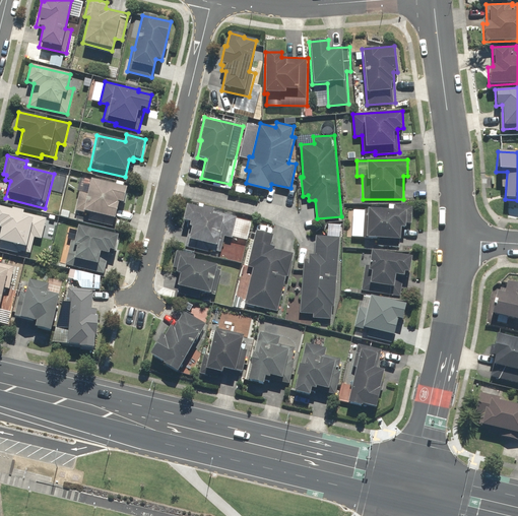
[(124,204),(129,182),(117,179),(116,183),(84,176),(76,210),(90,213),(88,219),(113,224),(118,203),(124,204)]
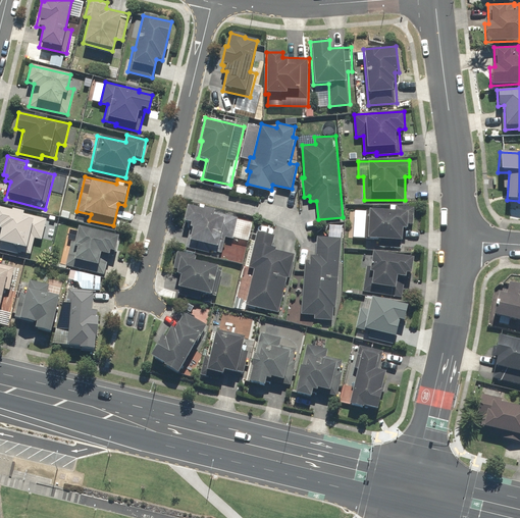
[(414,230),(415,205),(396,204),(395,210),(356,208),(354,237),(366,238),(366,240),(378,240),(378,246),(401,247),(402,229),(414,230)]
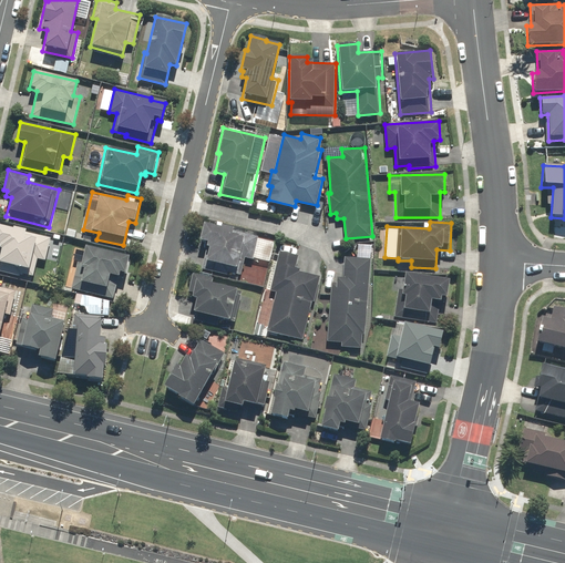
[(233,229),(203,223),(198,242),(207,244),(202,267),(228,274),(229,270),(242,274),(246,256),(254,258),(259,235),(243,232),(242,237),(232,235),(233,229)]
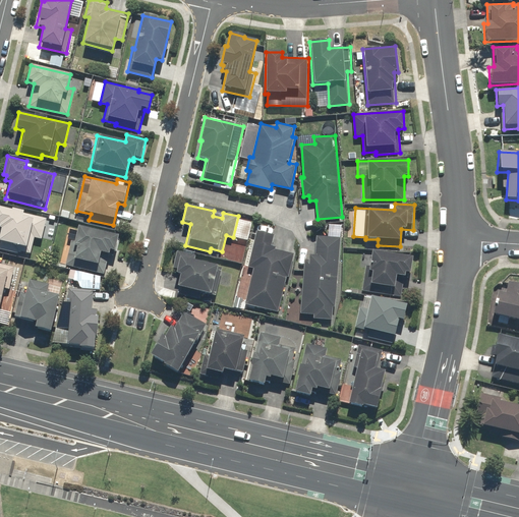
[(47,218),(0,207),(0,225),(0,247),(18,252),(18,250),(32,252),(35,237),(43,239),(47,218)]
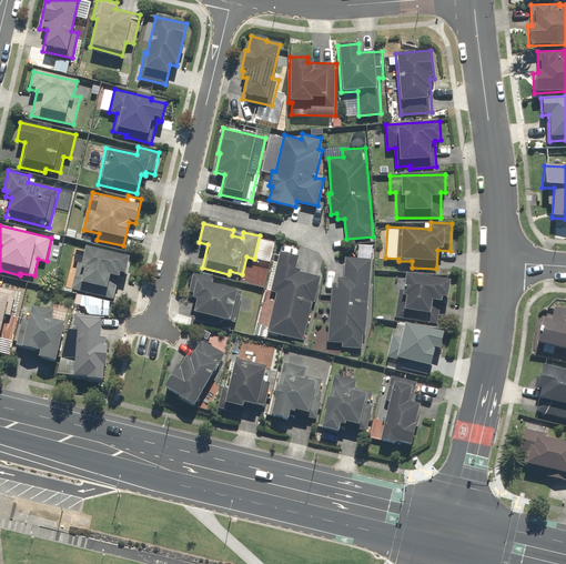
[(129,258),(78,245),(68,286),(114,298),(120,274),(124,275),(129,258)]
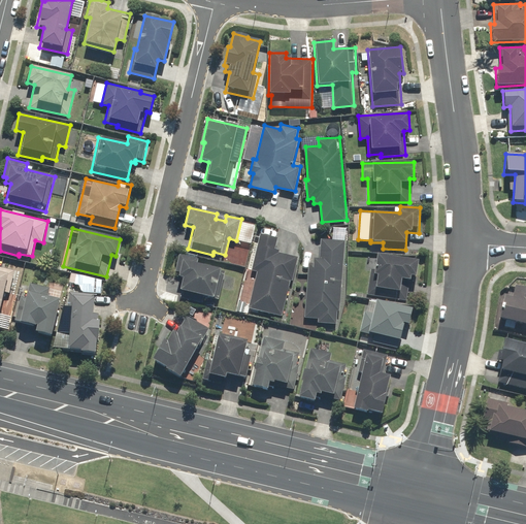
[(280,236),(261,232),(252,269),(257,270),(248,307),(283,315),(291,280),(293,280),(299,256),(275,250),(280,236)]
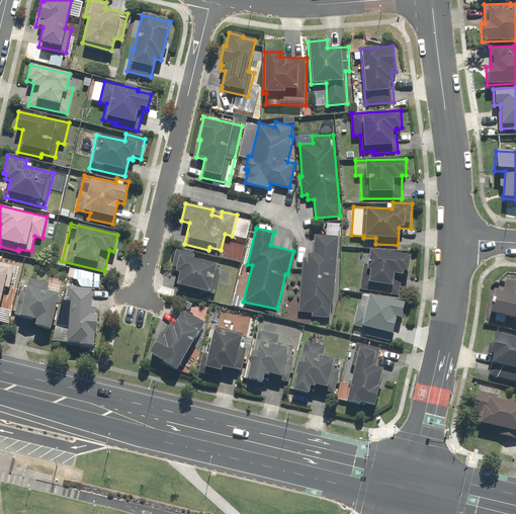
[(334,305),(340,235),(316,233),(314,253),(308,253),(308,258),(304,258),(299,311),(313,312),(312,316),(331,317),(332,305),(334,305)]
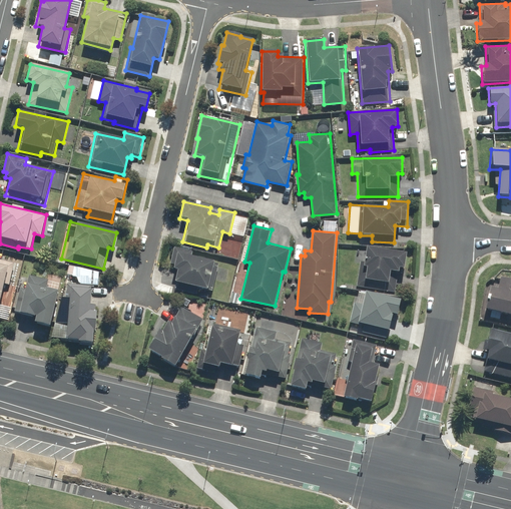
[(193,249),(174,245),(170,263),(173,264),(172,270),(177,271),(172,288),(198,294),(199,289),(212,293),(219,263),(192,256),(193,249)]
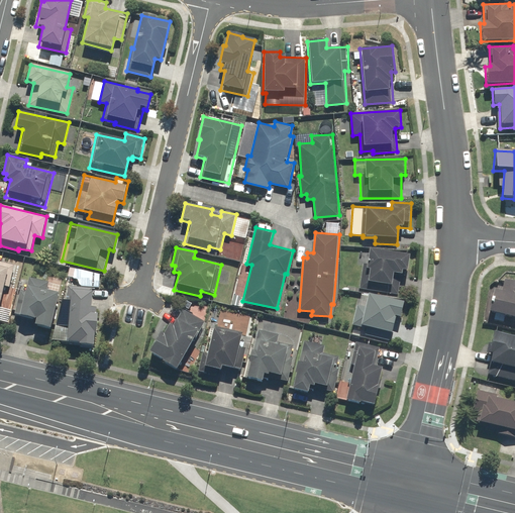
[(364,262),(359,288),(399,294),(403,271),(407,272),(410,255),(369,248),(366,263),(364,262)]
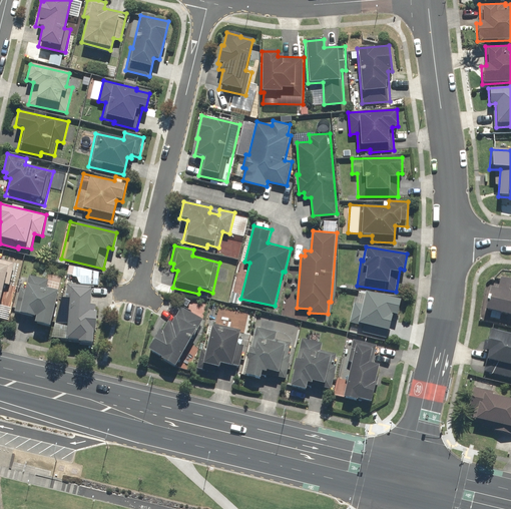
[(10,285),(15,262),(0,258),(0,295),(3,283),(10,285)]
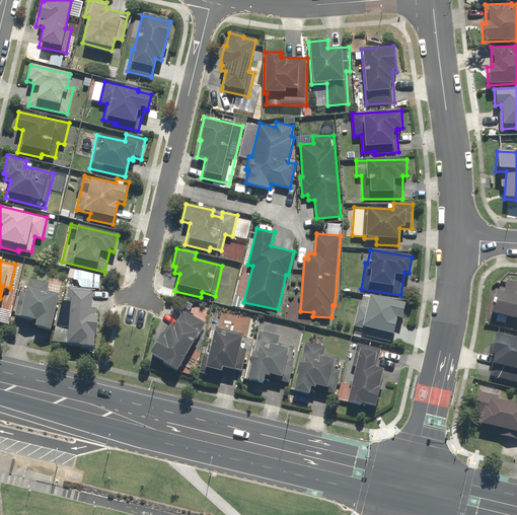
[(33,327),(50,332),(58,294),(48,292),(51,282),(29,278),(26,290),(20,289),(14,317),(34,321),(33,327)]
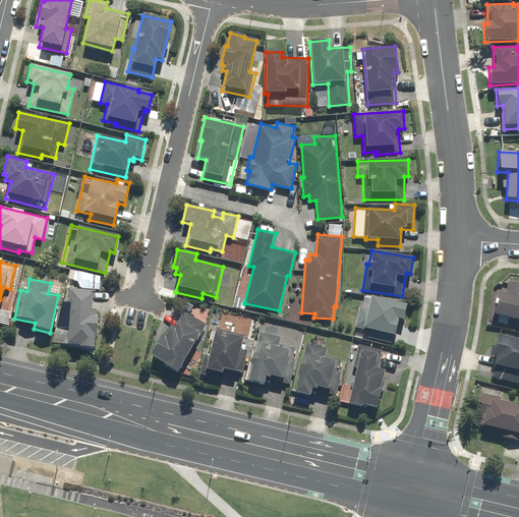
[(497,292),(492,314),(518,322),(518,283),(508,281),(505,294),(497,292)]
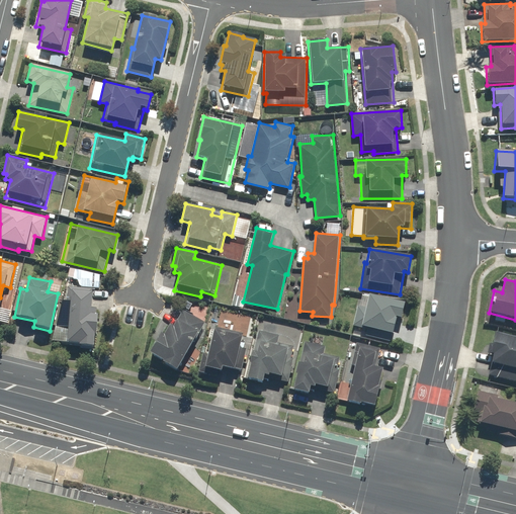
[(91,308),(93,286),(68,284),(66,308),(68,308),(67,323),(57,322),(53,339),(66,340),(66,345),(94,347),(98,308),(91,308)]
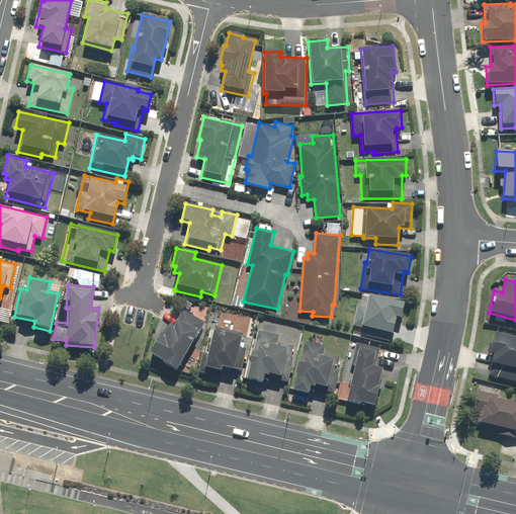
[(404,303),(368,294),(365,306),(358,305),(354,325),(367,328),(366,335),(390,340),(396,318),(401,319),(404,303)]
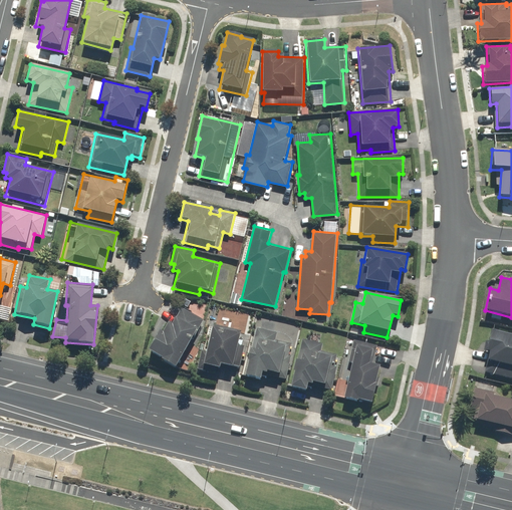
[(147,351),(174,368),(204,318),(183,305),(172,324),(168,322),(161,333),(159,331),(147,351)]
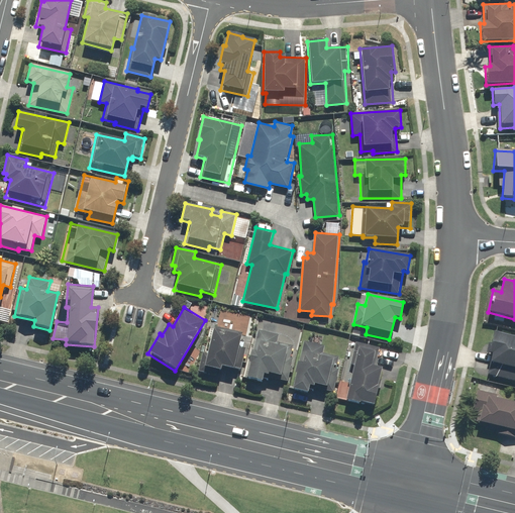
[(203,350),(198,370),(219,375),(221,367),(233,370),(233,367),(242,369),(247,346),(240,345),(243,331),(214,324),(207,351),(203,350)]
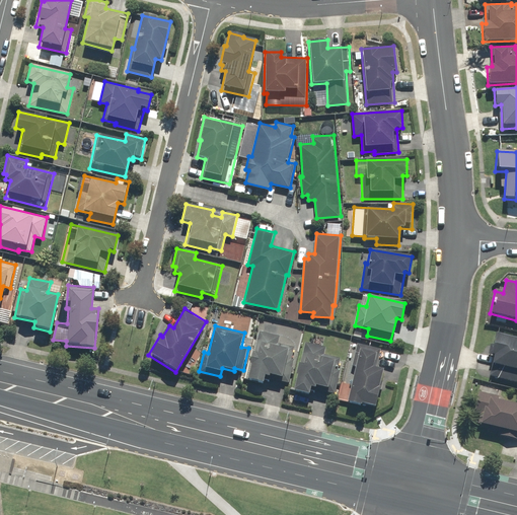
[(252,353),(245,380),(262,383),(264,374),(288,380),(296,346),(280,343),(281,335),(260,329),(254,353),(252,353)]
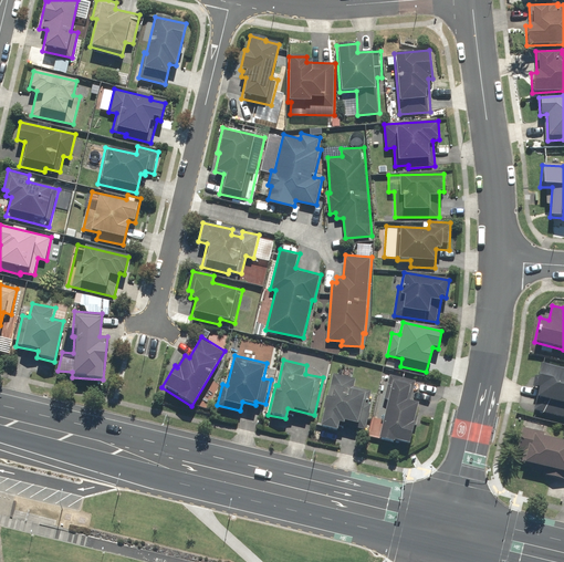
[(534,408),(563,416),(563,366),(542,361),(535,388),(539,389),(534,408)]
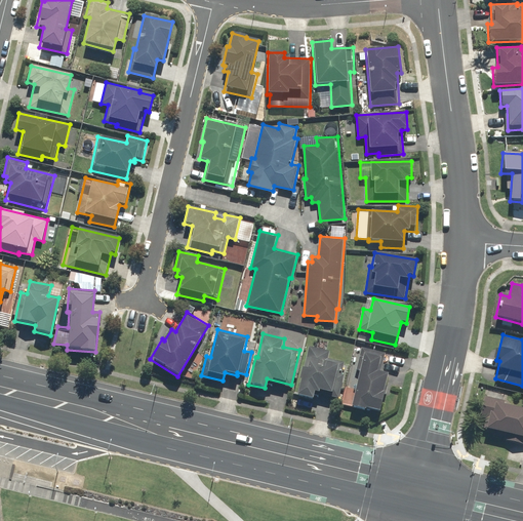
[(309,345),(295,397),(312,400),(314,393),(336,398),(346,361),(329,357),(331,350),(309,345)]
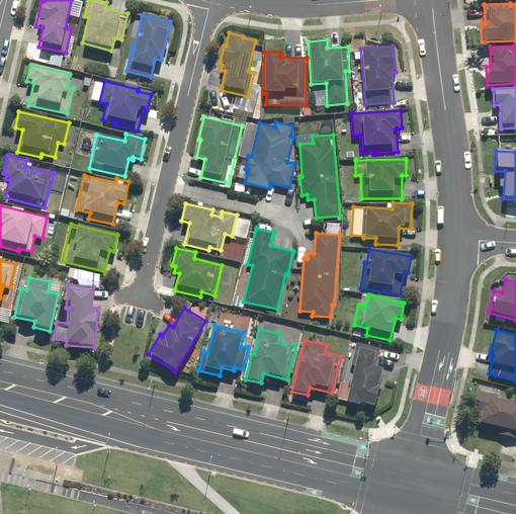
[(381,346),(356,341),(351,363),(354,364),(345,402),(373,409),(383,368),(376,366),(381,346)]
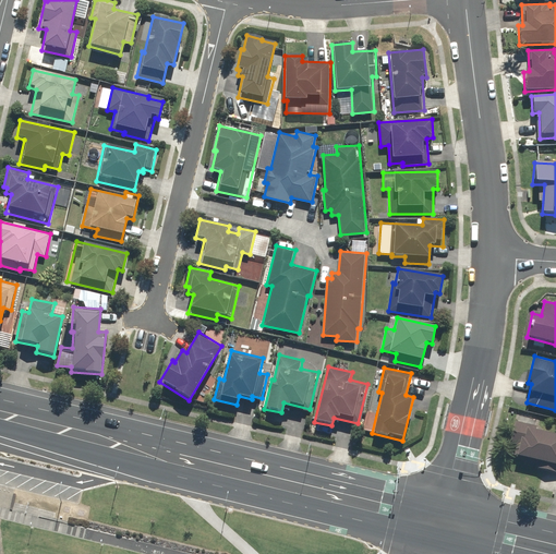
[(539,424),(516,419),(509,443),(517,444),(515,456),(535,461),(534,467),(555,472),(555,433),(538,429),(539,424)]
